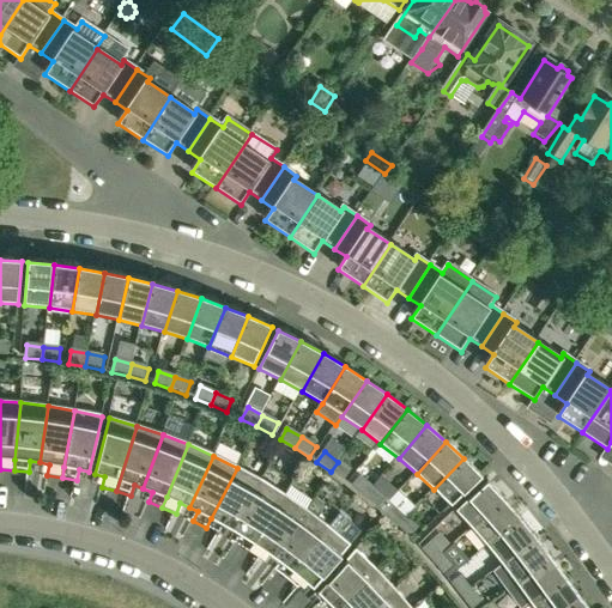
[(464,458),(434,490),(452,508),(483,478),(464,458)]
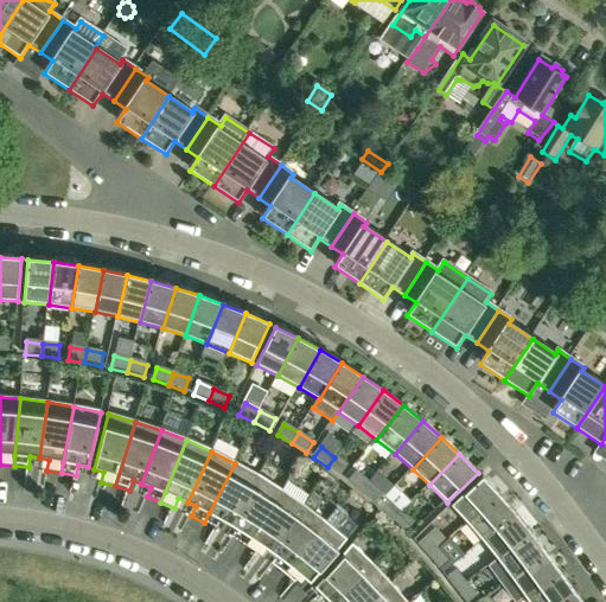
[(335,458),(327,467),(340,478),(349,467),(335,458)]
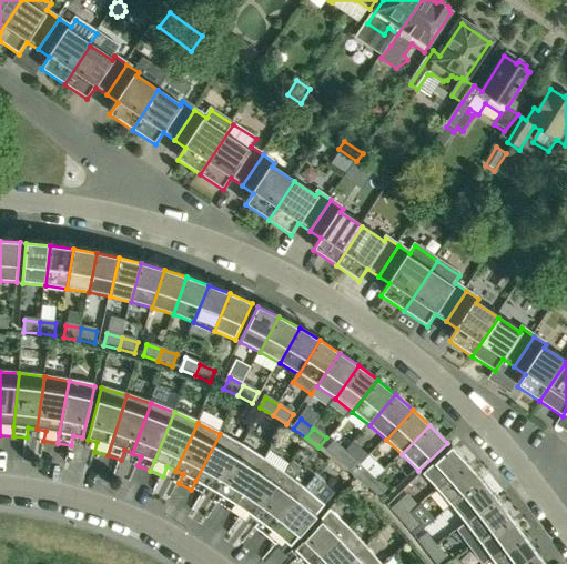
[(220,434),(195,481),(191,490),(203,496),(208,487),(215,492),(242,446),(220,434)]
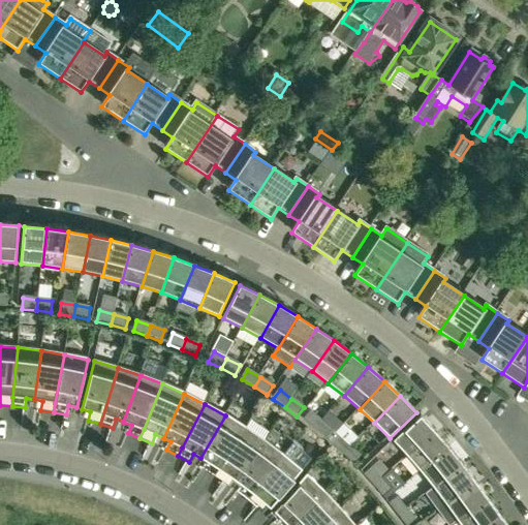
[(315,431),(322,422),(311,412),(304,422),(315,431)]
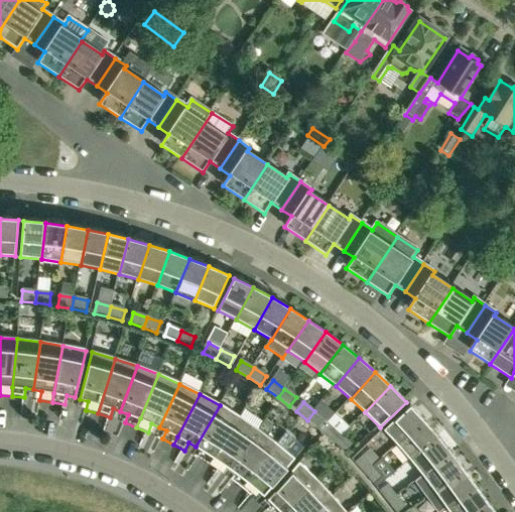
[(203,451),(198,459),(209,465),(240,417),(220,405),(196,446),(203,451)]
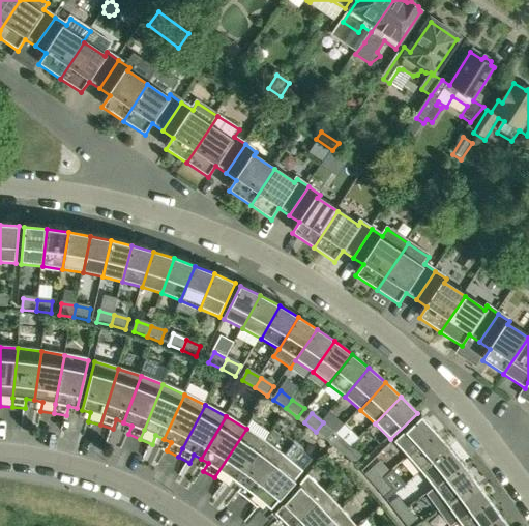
[(408,458),(436,433),(421,416),(394,442),(408,458)]
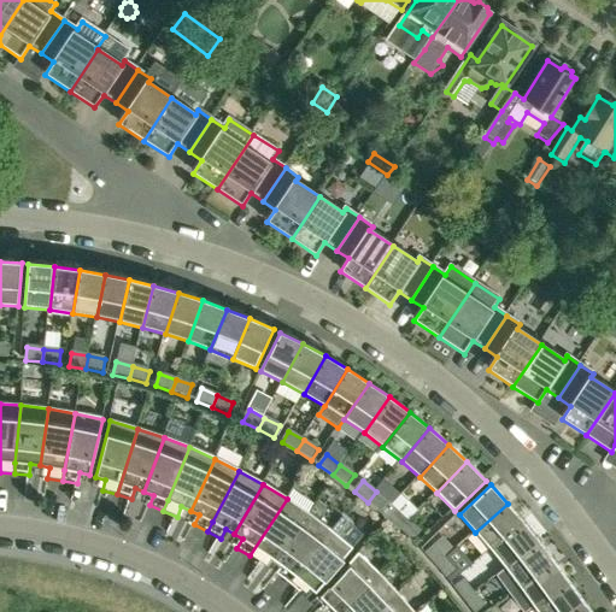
[(376,492),(368,502),(381,513),(389,502),(376,492)]
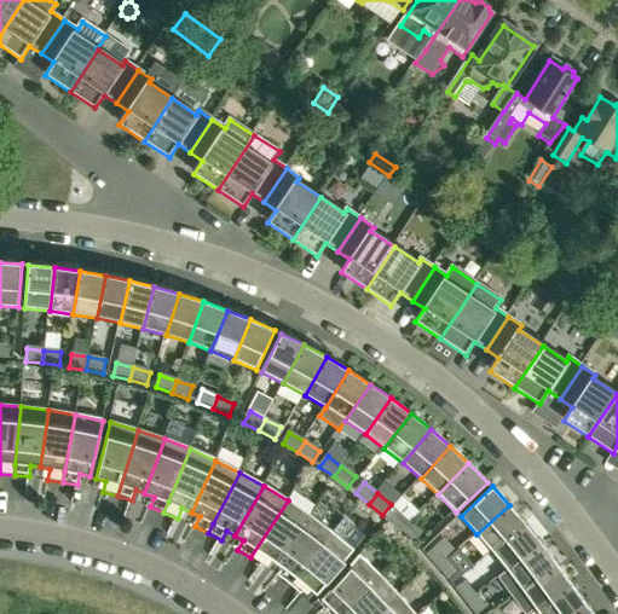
[(288,500),(250,557),(263,567),(269,557),(277,563),(311,516),(288,500)]
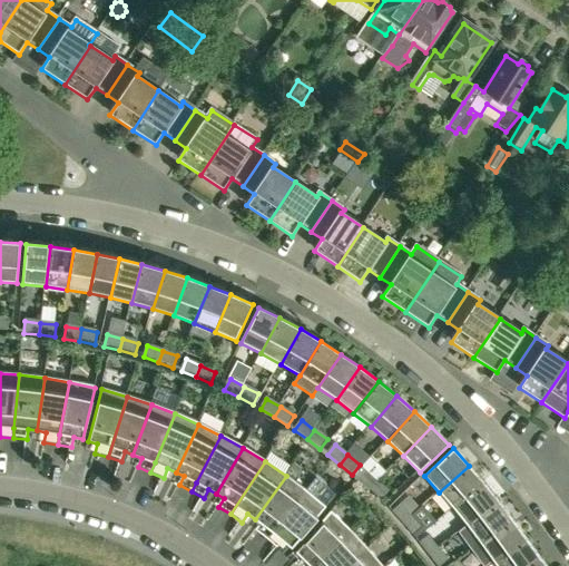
[(453,509),(484,484),(469,466),(439,493),(453,509)]
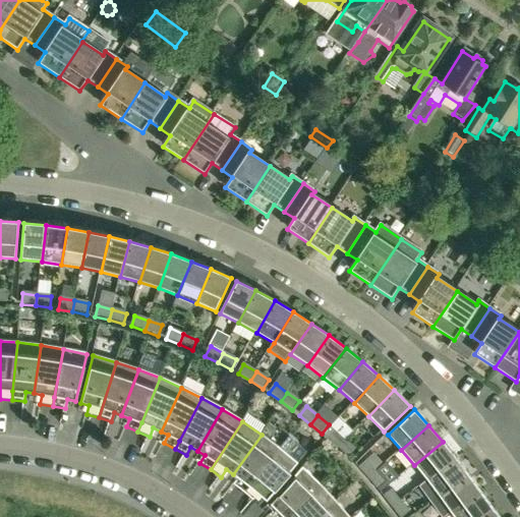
[(338,449),(345,441),(335,431),(327,439),(338,449)]
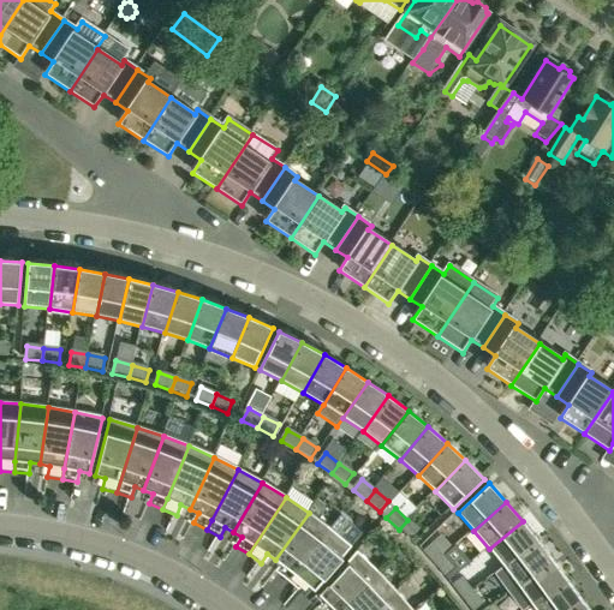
[(275,560),(282,566),(275,574),(287,582),(294,574),(331,530),(309,513),(275,560)]
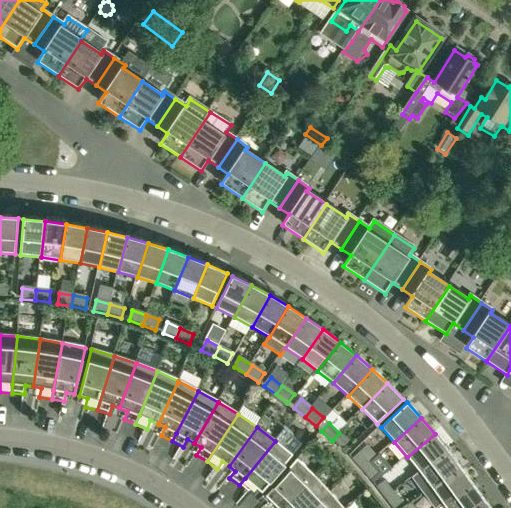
[(339,433),(332,441),(342,451),(350,443),(339,433)]
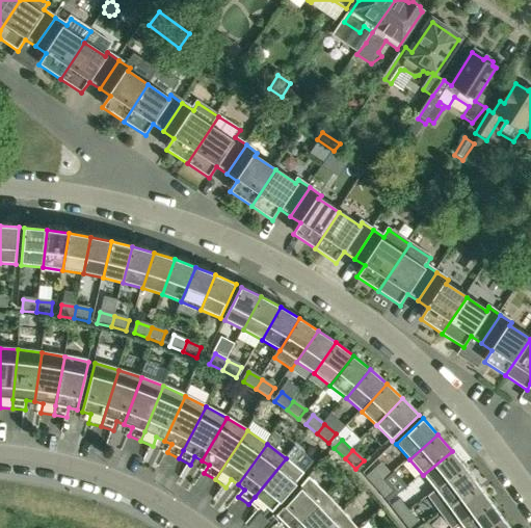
[(436,492),(466,469),(452,451),(423,475),(436,492)]
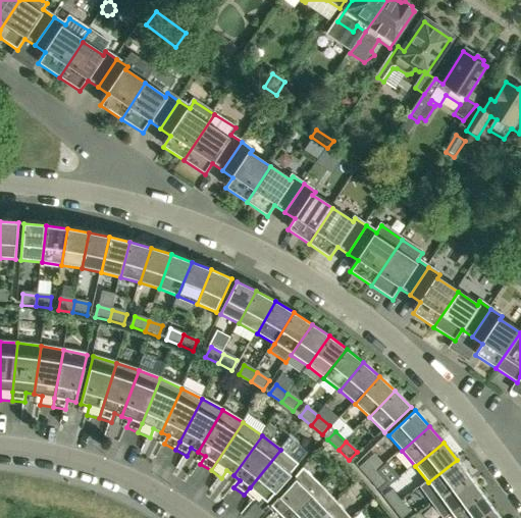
[(280,450),(250,487),(244,495),(254,504),(260,497),(266,502),(299,466),(280,450)]
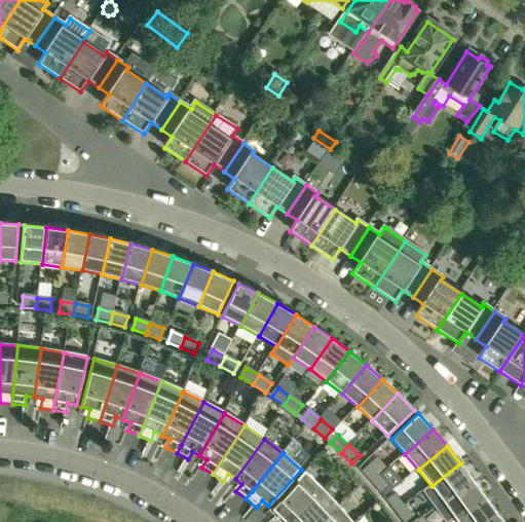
[(436,508),(474,481),(460,463),(432,486),(423,491),(436,508)]
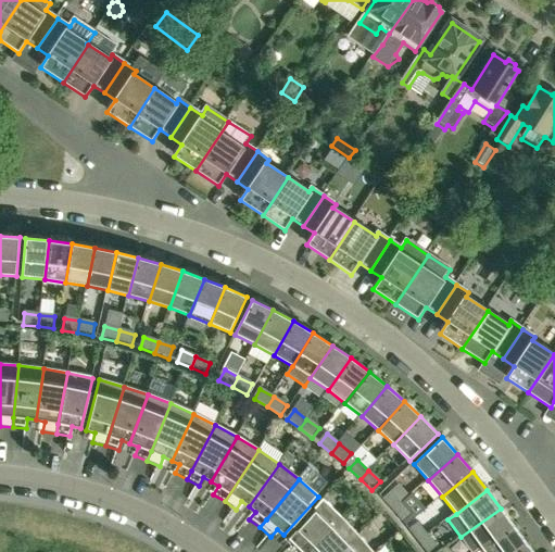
[(393,513),(402,504),(391,493),(382,501),(393,513)]
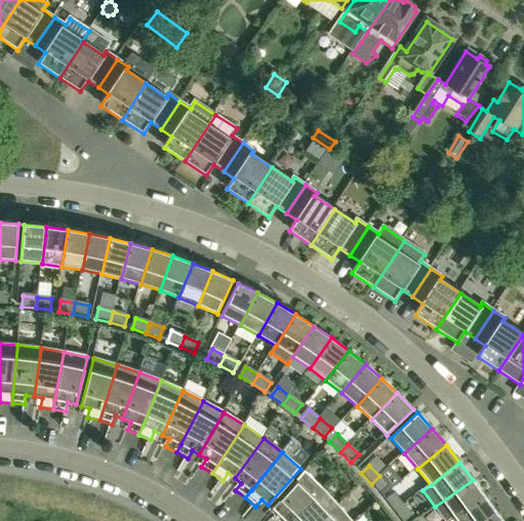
[(272,508),(278,514),(273,520),(291,520),(322,489),(305,472),(272,508)]
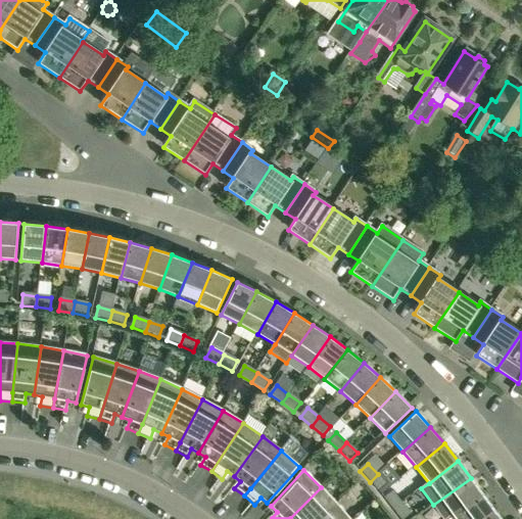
[(378,474),(370,482),(379,492),(387,485),(378,474)]
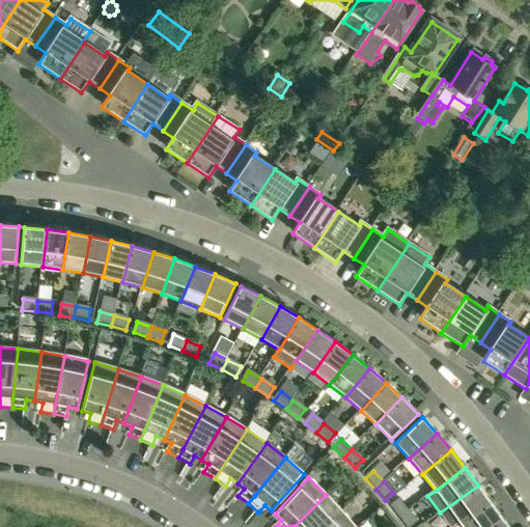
[(459,524),(491,502),(478,486),(440,512),(450,526),(456,526),(459,524)]
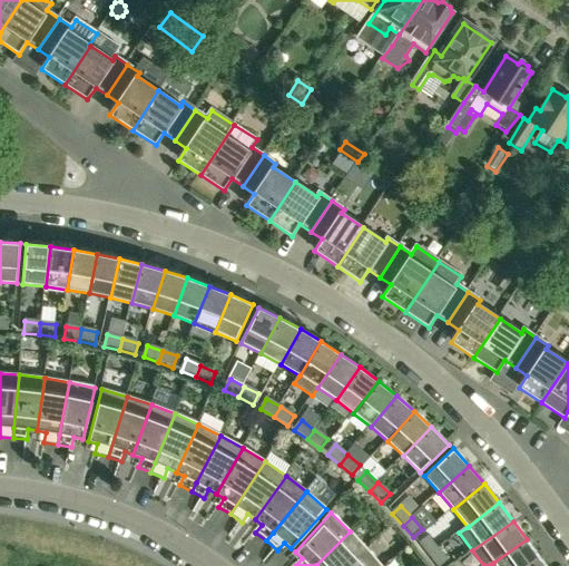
[(350,532),(316,565),(350,565),(368,549),(350,532)]
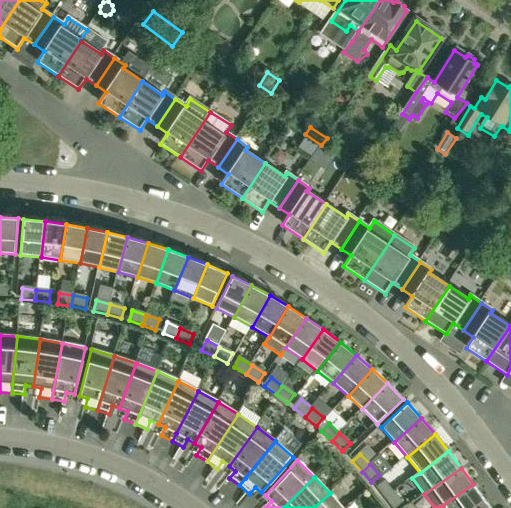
[(385,500),(394,493),(385,482),(377,489),(385,500)]
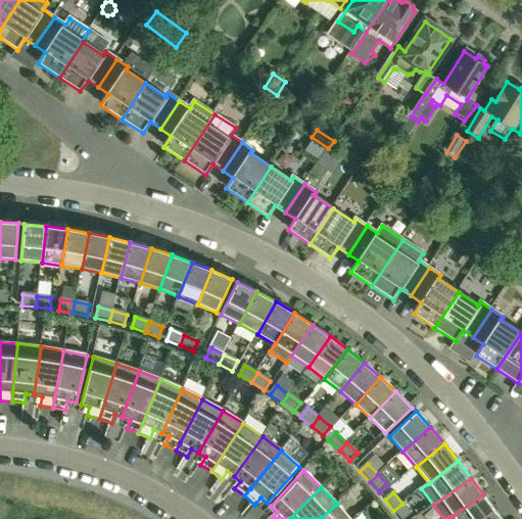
[(485,518),(495,512),(483,494),(453,516),(455,518),(485,518)]
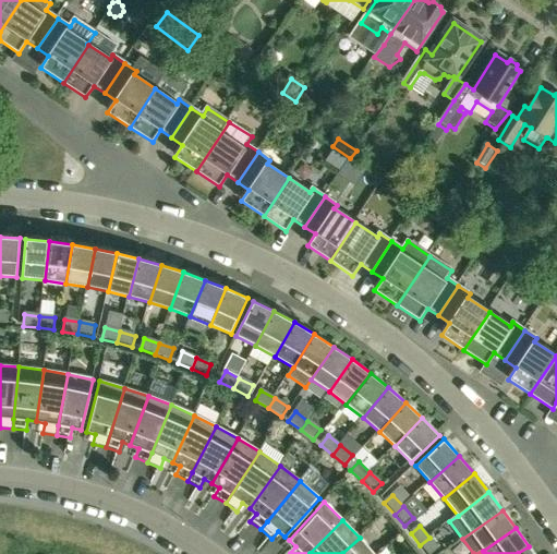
[(373,553),(360,538),(342,553),(373,553)]
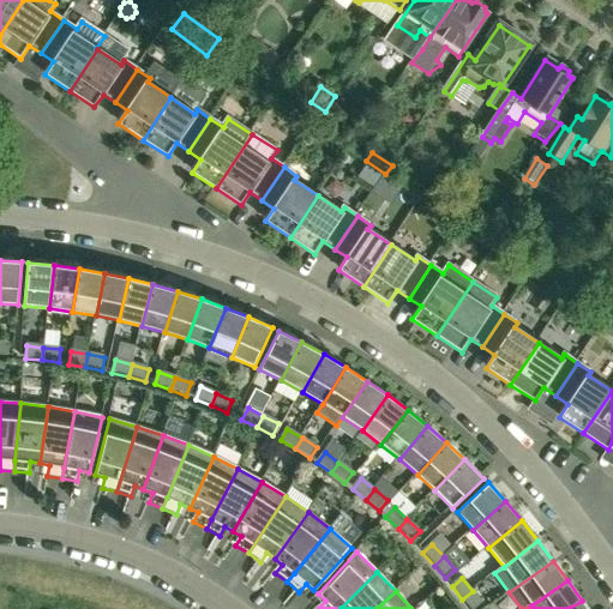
[(473,591),(462,600),(469,608),(480,608),(484,606),(473,591)]
